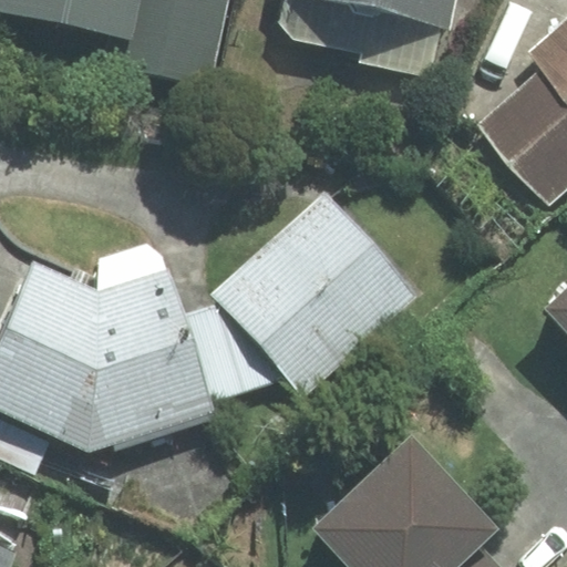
[(0,0),(0,11),(130,37),(136,0),(0,0)]
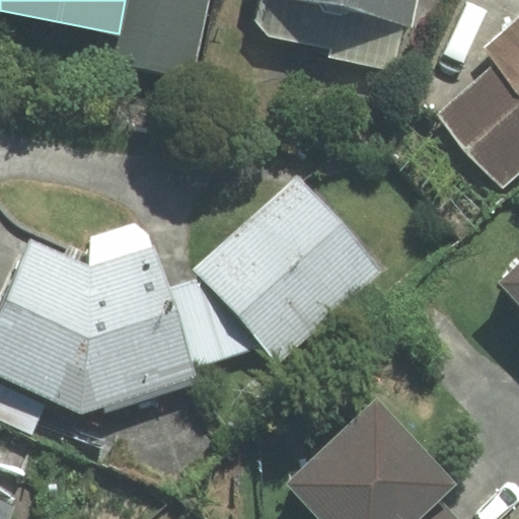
[(194,78),(208,0),(125,0),(119,33),(113,63),(194,78)]
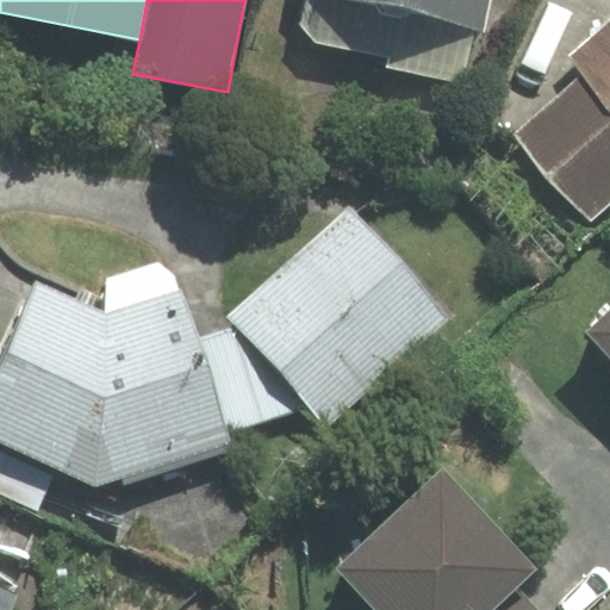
[(490,0),(306,0),(300,25),(317,43),(388,57),(387,68),(462,83),(473,29),(484,31),(490,0)]
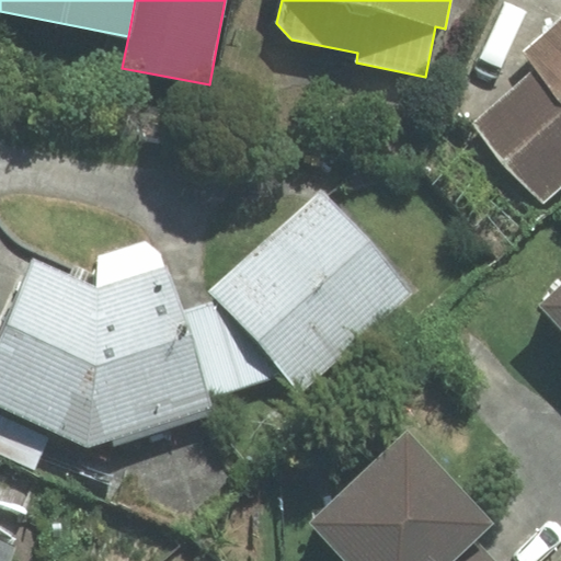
[(474,123),(544,203),(560,187),(560,20),(525,52),(539,67),(474,123)]
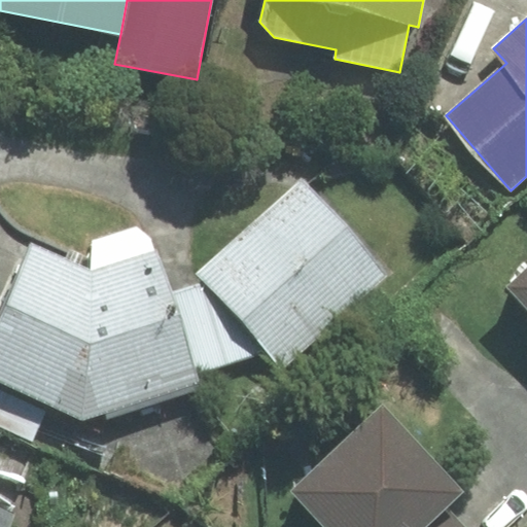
[(302,180),(197,273),(203,280),(267,351),(282,369),(386,275),(302,180)]
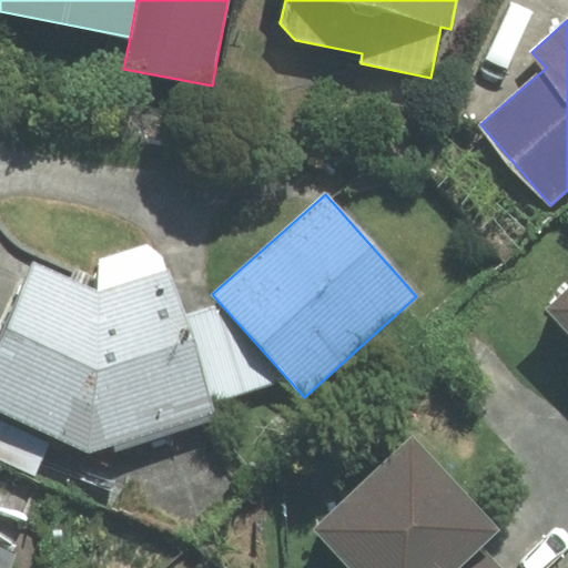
[(98,292),(34,263),(0,336),(0,412),(89,453),(215,413),(211,401),(184,315),(169,267),(146,244),(100,260),(98,292)]
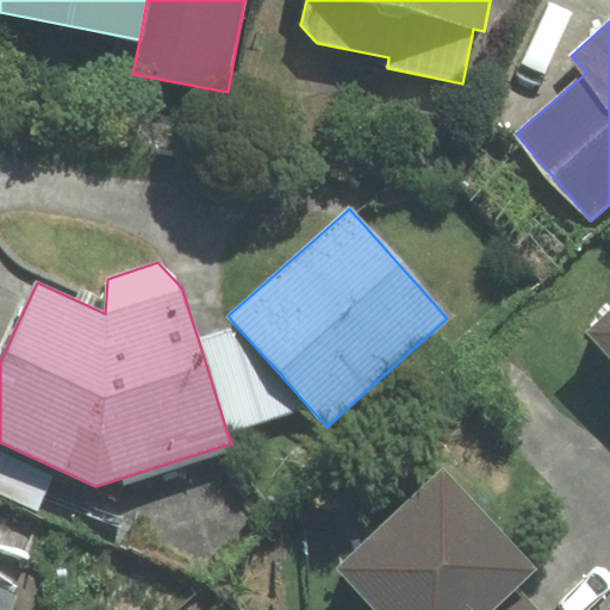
[(609,311),(587,332),(609,355),(609,311)]
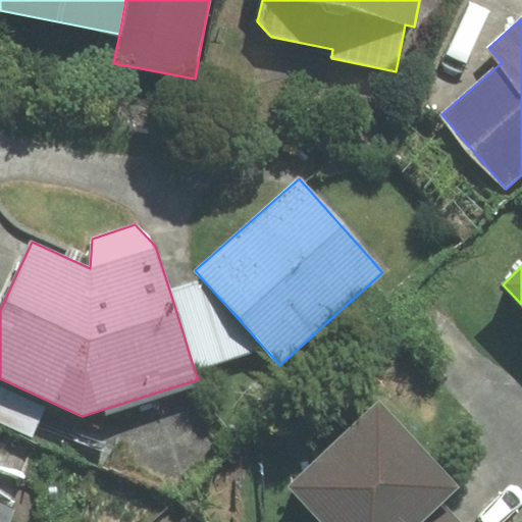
[(201,277),(169,290),(194,368),(264,348),(201,277)]
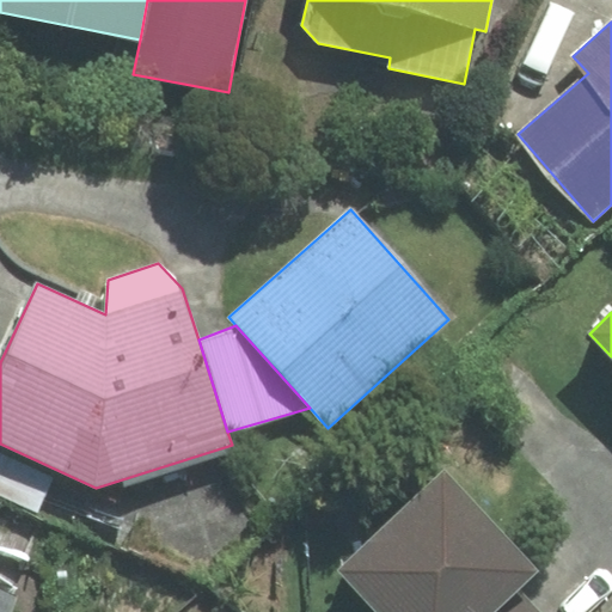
[(444,472),(336,571),(373,611),(534,611),(516,593),(538,574),(444,472)]
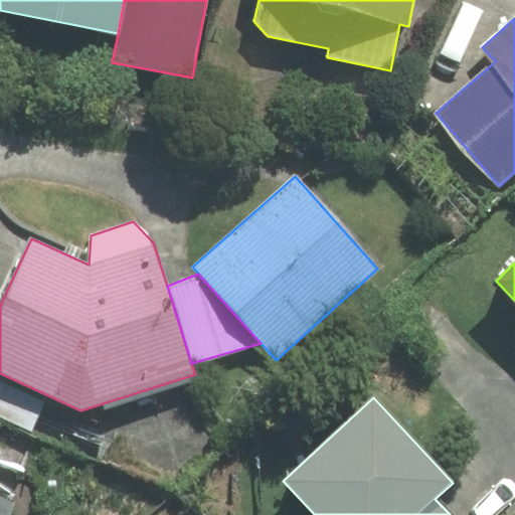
[(0,514),(8,514),(13,502),(0,496),(0,514)]
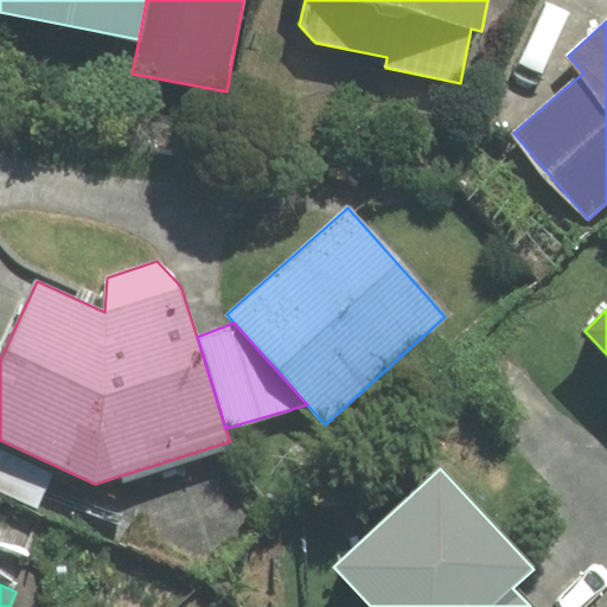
All buildings are outlined.
